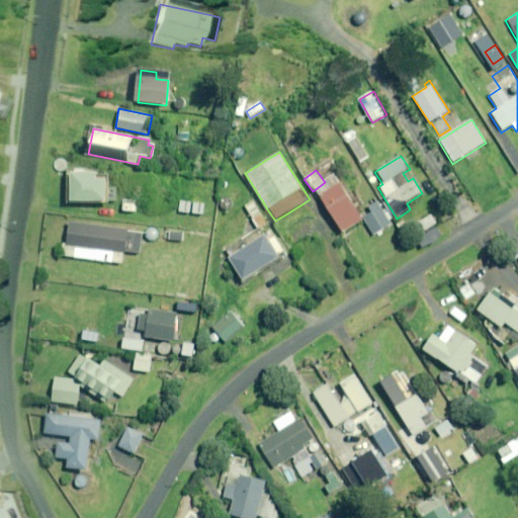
[(107,206),(106,200),(115,200),(115,188),(109,188),(109,178),(97,178),(97,171),(68,172),(69,206),(107,206)]
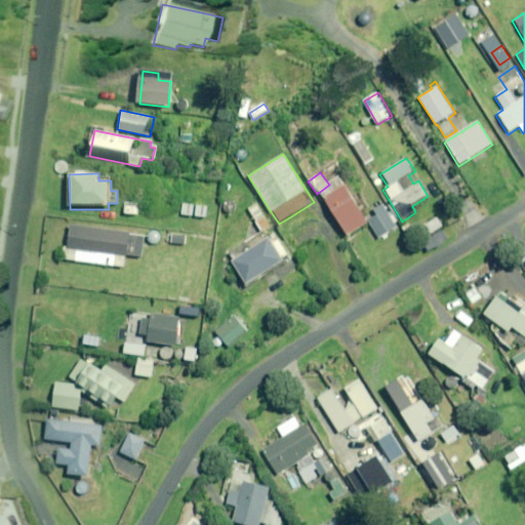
[(330,216),(336,226),(339,224),(349,237),(368,225),(342,185),(323,197),(334,214),(330,216)]
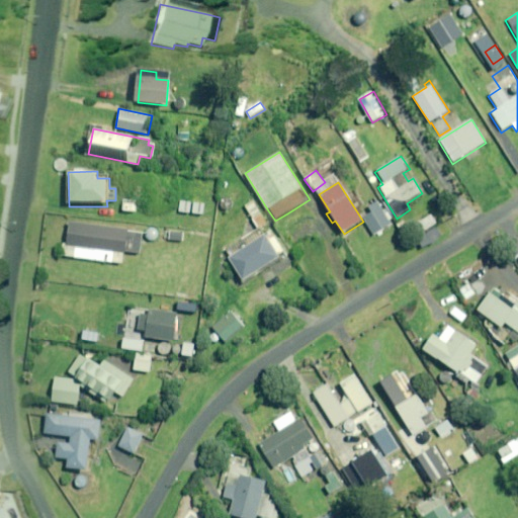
[(131,203),(131,197),(121,197),(121,213),(137,213),(137,203),(131,203)]
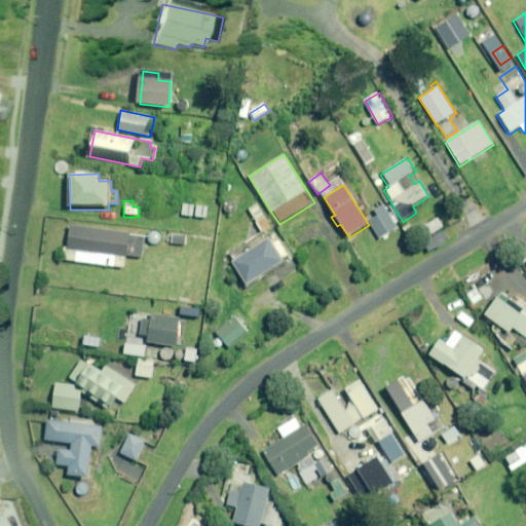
[(195,219),(196,205),(181,203),(180,218),(195,219)]
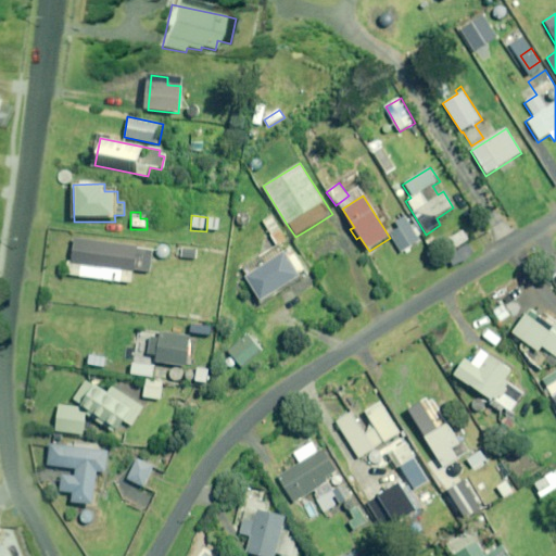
[(207,217),(206,231),(219,232),(220,218),(207,217)]
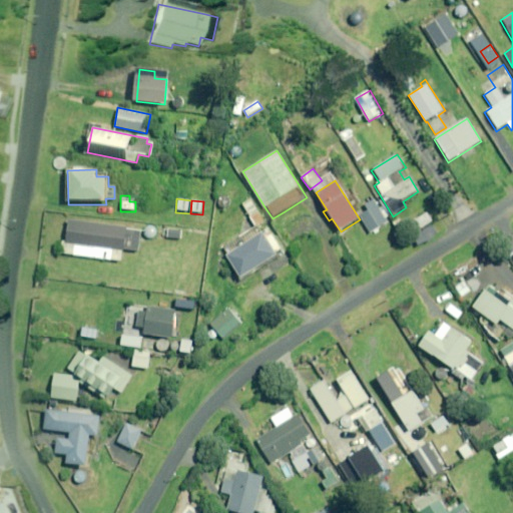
[(253,200),(237,209),(243,218),(249,215),(255,225),(266,219),(253,200)]
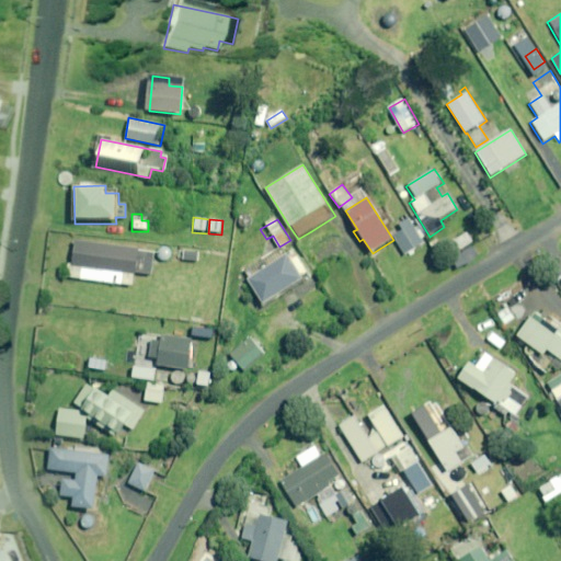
[(405,254),(424,244),(421,240),(425,238),(420,226),(414,229),(410,219),(397,227),(400,232),(395,236),(405,254)]
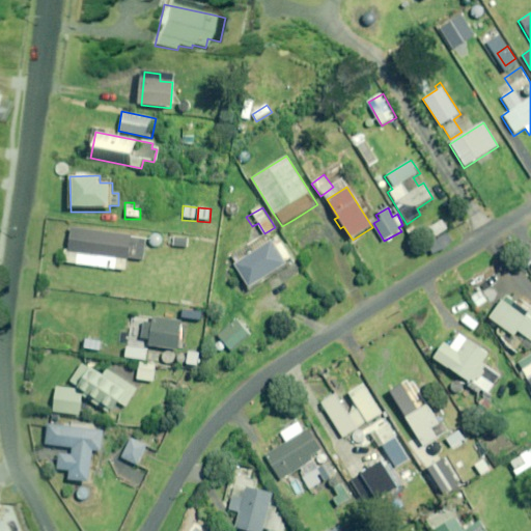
[(126,258),(143,260),(146,239),(70,228),(66,250),(65,264),(123,273),(126,260),(126,258)]
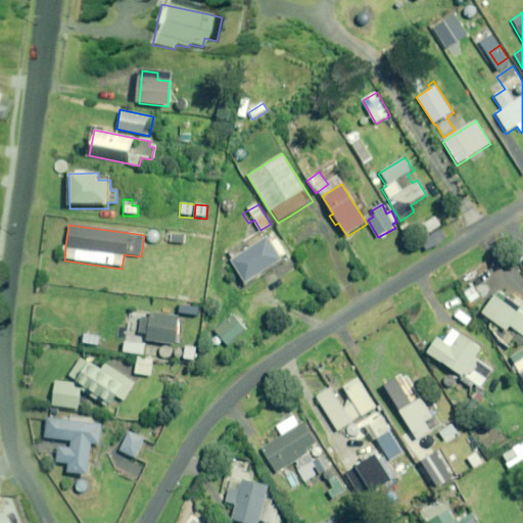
[(268,238),(263,230),(229,251),(235,259),(231,262),(229,264),(245,289),(291,260),(277,237),(270,241),(268,238)]
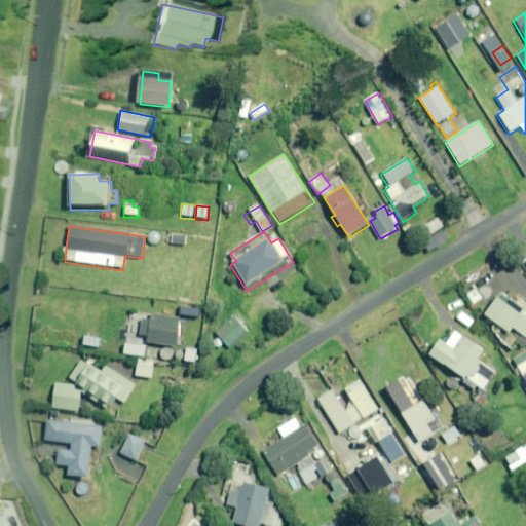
[(168,237),(152,235),(151,247),(166,249),(168,237)]
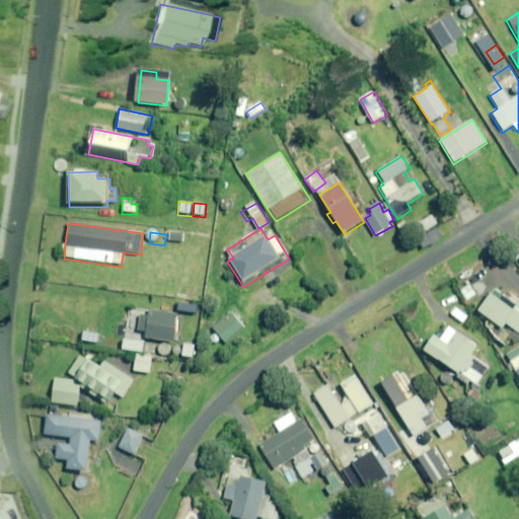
[(477,311),(502,329),(506,325),(518,335),(518,299),(511,309),(491,294),(477,311)]
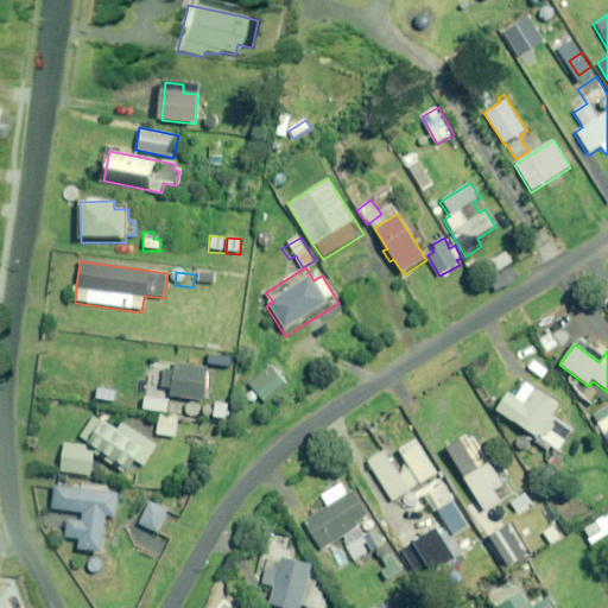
[(162,390),(171,391),(170,397),(202,401),(207,371),(175,365),(175,371),(164,368),(162,390)]
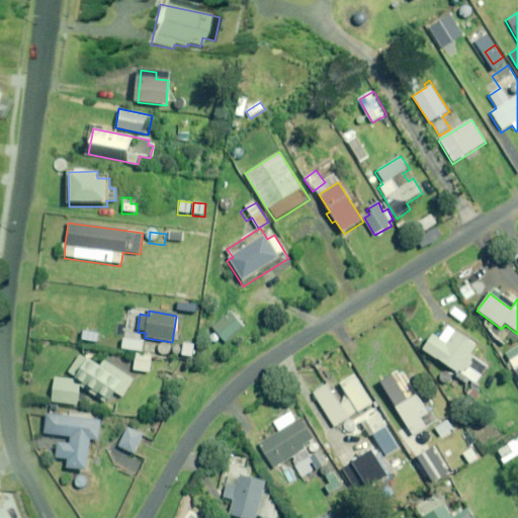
[(227,343),(244,330),(230,314),(213,327),(227,343)]
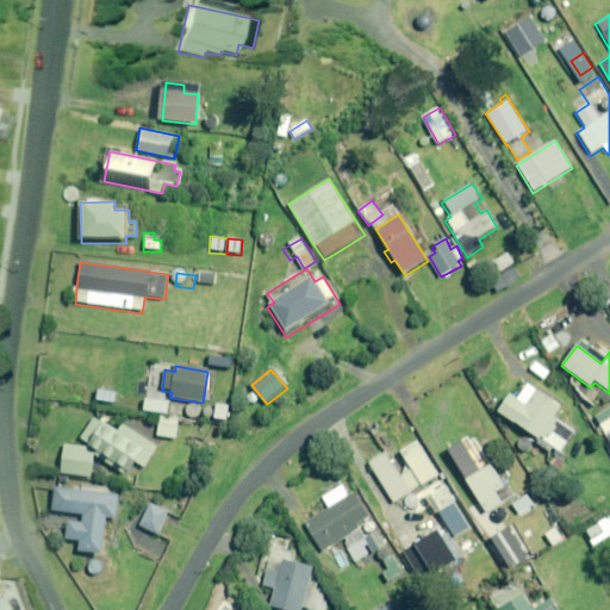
[(576,430),(554,417),(561,405),(527,384),(520,394),(512,391),(499,414),(561,453),(576,430)]
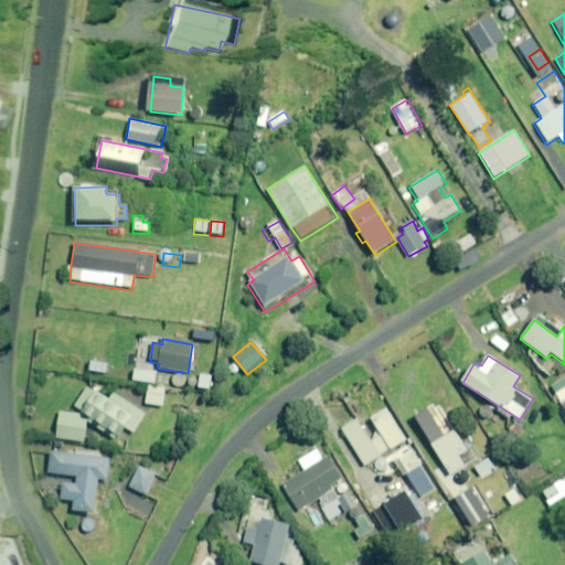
[(157,372),(139,369),(137,380),(155,383),(157,372)]
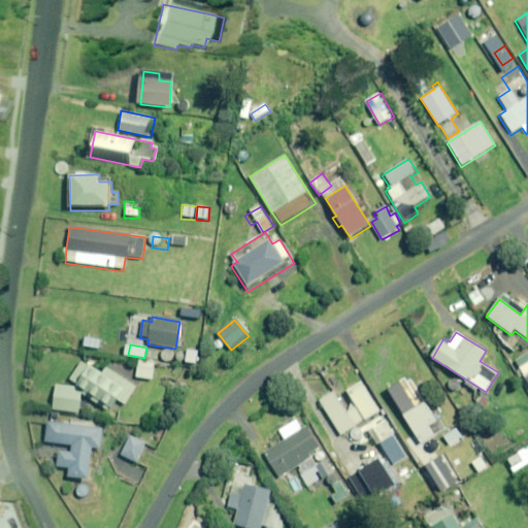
[(137,360),(135,380),(155,382),(156,362),(137,360)]
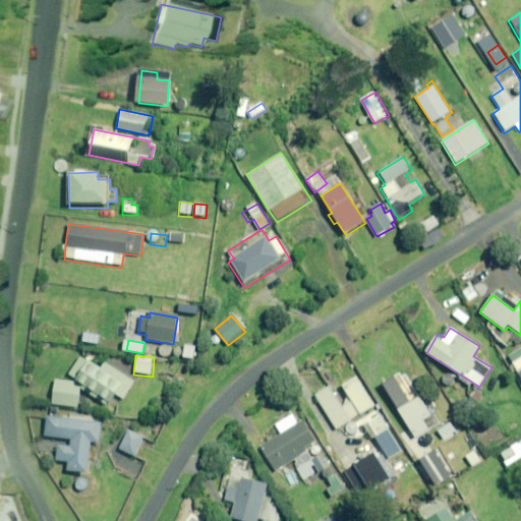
[(74,383),(81,388),(107,405),(115,393),(123,398),(133,383),(106,363),(102,369),(82,356),(67,379),(74,383)]
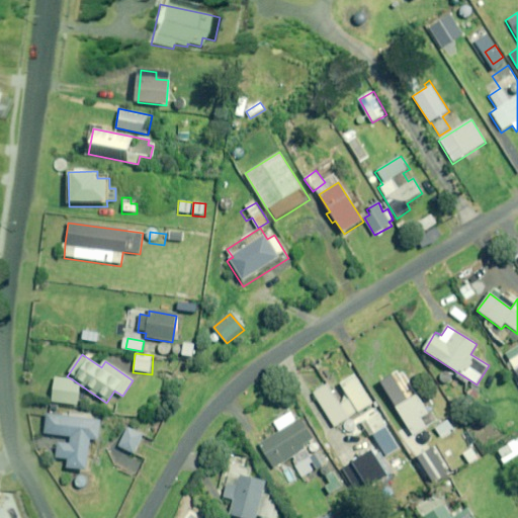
[(517,356),(506,363),(517,384),(517,356)]
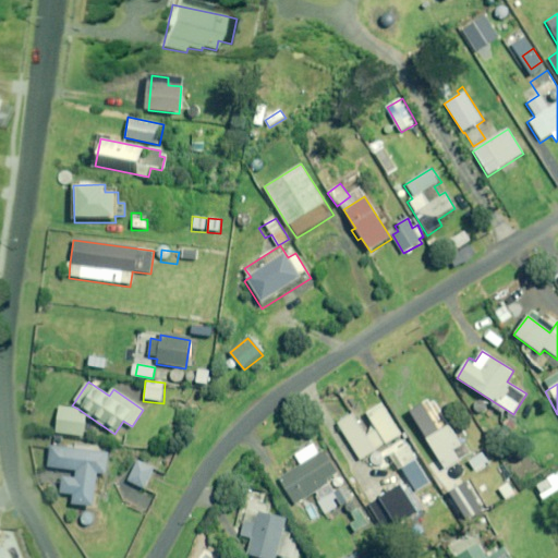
[(380,401),(363,411),(374,429),(366,434),(355,415),(339,425),(360,461),(401,437),(380,401)]
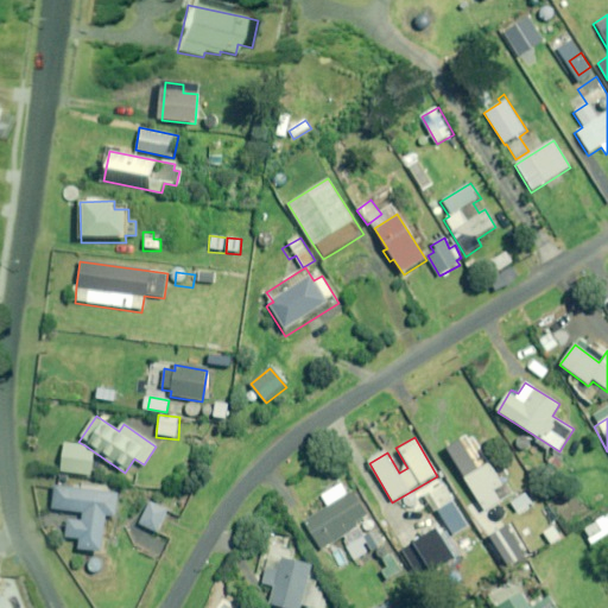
[(95,453),(87,447),(62,445),(59,472),(94,475),(95,453)]
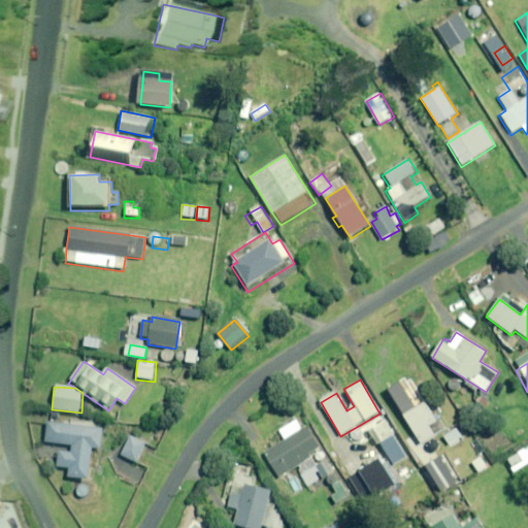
[(431,439),(436,435),(431,426),(438,422),(426,400),(415,407),(405,392),(393,400),(402,415),(404,417),(413,430),(415,433),(413,435),(420,447),(431,439)]
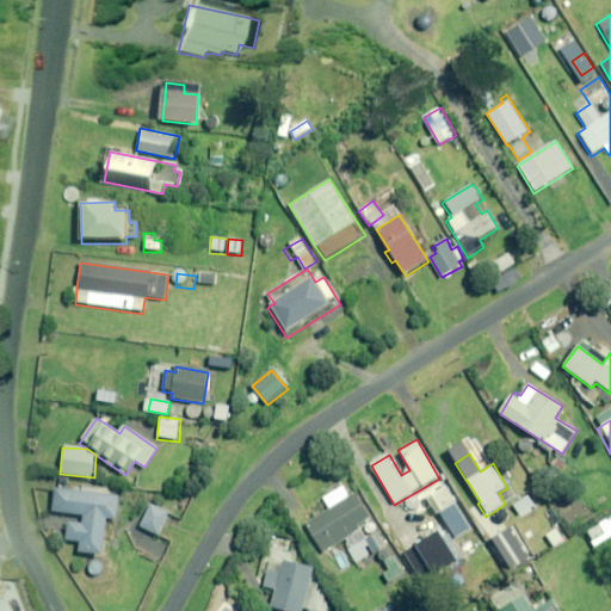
[(352,494),(345,483),(322,499),(329,510),(304,526),(323,556),(341,544),(357,566),(387,545),(352,494)]
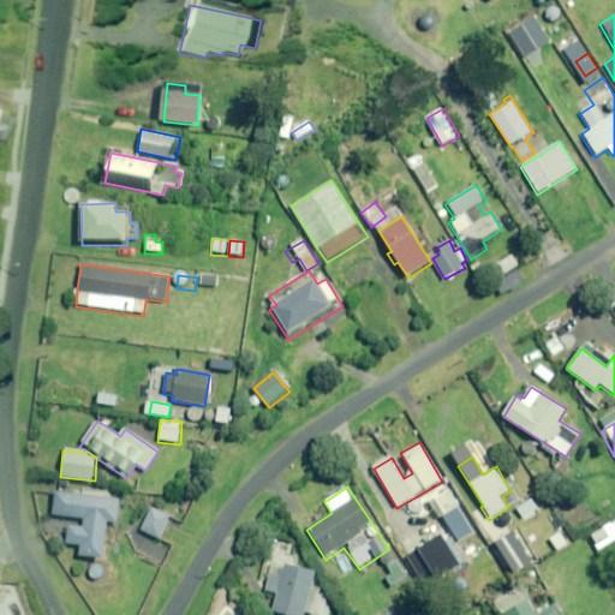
[(449,488),(428,503),(440,520),(461,506),(449,488)]
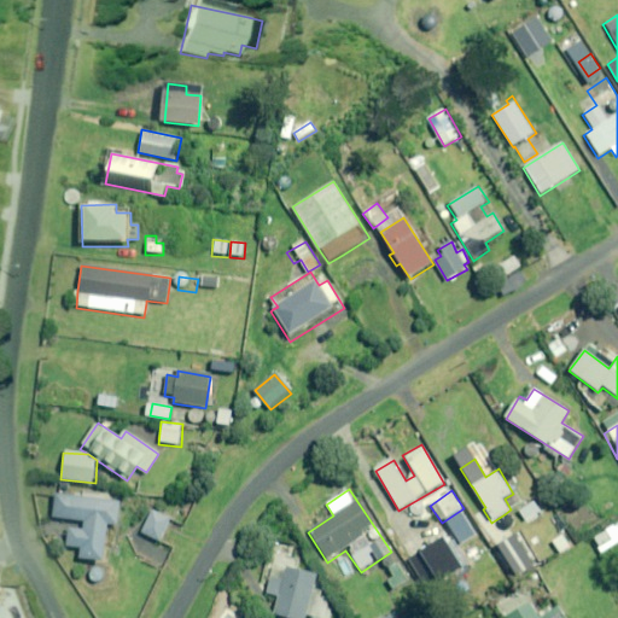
[(52,495),(50,519),(88,524),(87,532),(63,529),(62,537),(68,537),(66,551),(80,552),(79,560),(105,563),(109,526),(117,528),(120,502),(52,495)]
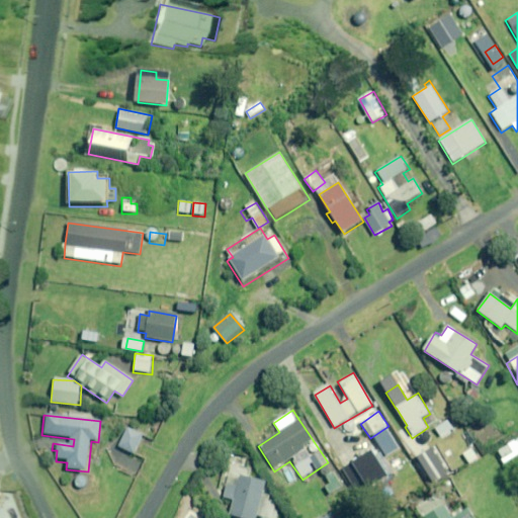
[(434,430),(440,438),(450,430),(452,433),(459,428),(451,417),(434,430)]
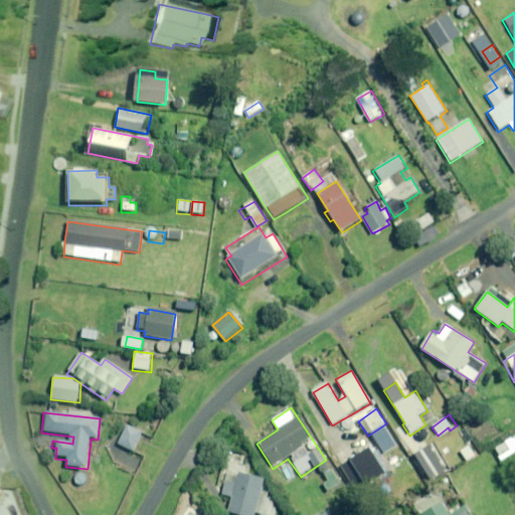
[(125,425),(115,445),(131,454),(142,435),(125,425)]
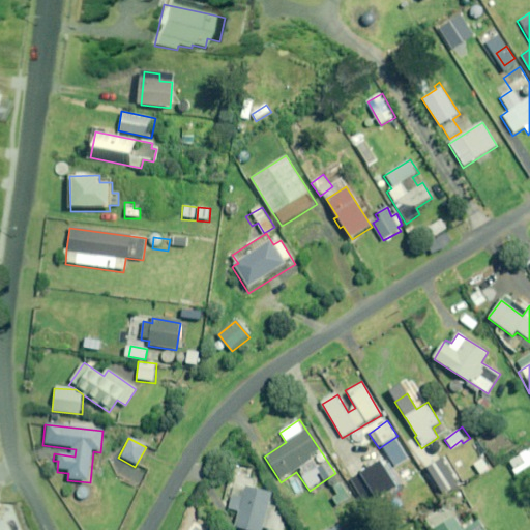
[(529,447),(508,463),(518,476),(529,467),(529,447)]
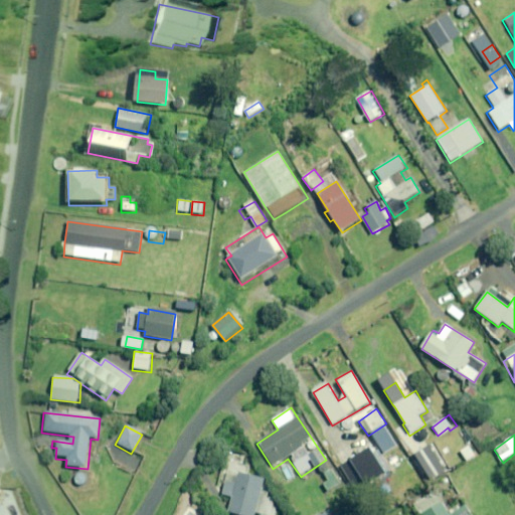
[(431,445),(413,456),(430,482),(448,471),(431,445)]
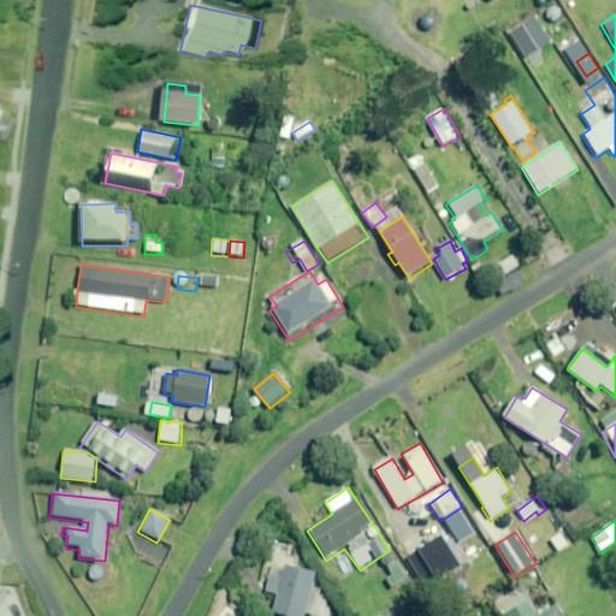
[(562,533),(549,542),(557,555),(570,546),(562,533)]
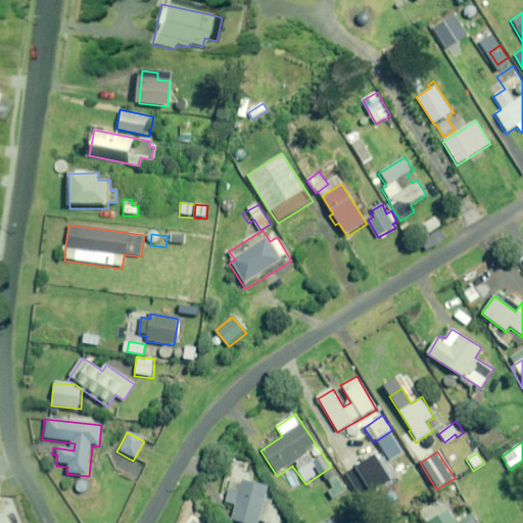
[(343,475),(355,494),(367,487),(371,493),(394,480),(378,454),(343,475)]
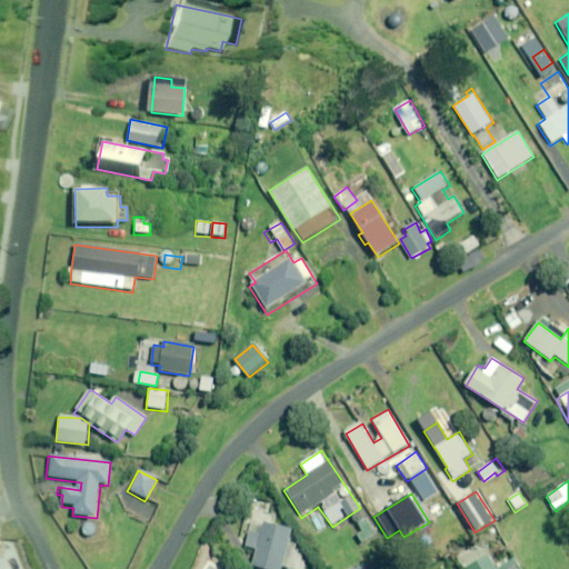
[(361,510),(349,518),(353,526),(356,525),(361,531),(353,536),(360,546),(378,535),(361,510)]
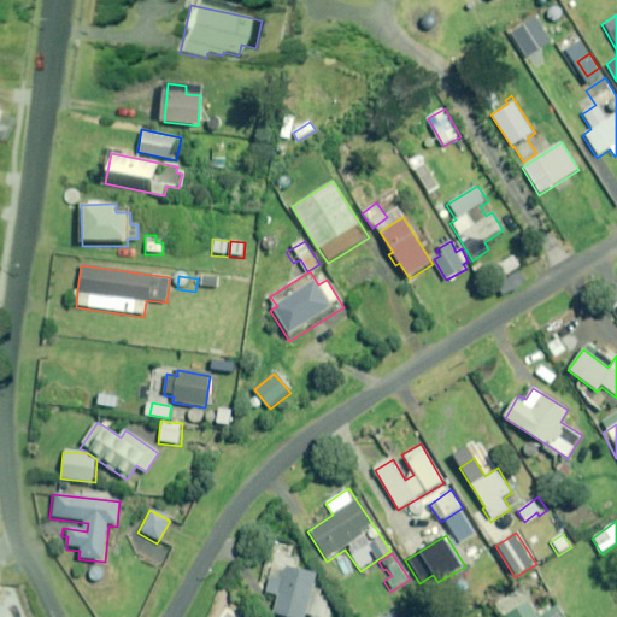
[(316,594),(318,574),(265,568),(263,594),(277,597),(275,616),(277,616),(305,616),(306,615),(317,616),(319,594),(316,594)]
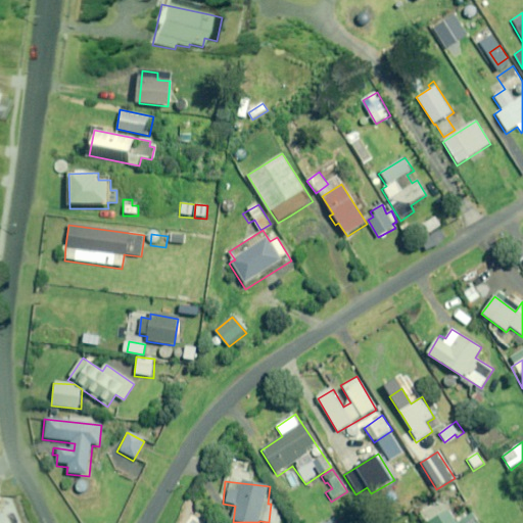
[(463,516),(455,504),(427,522),(428,522),(480,522),(472,510),(463,516)]
